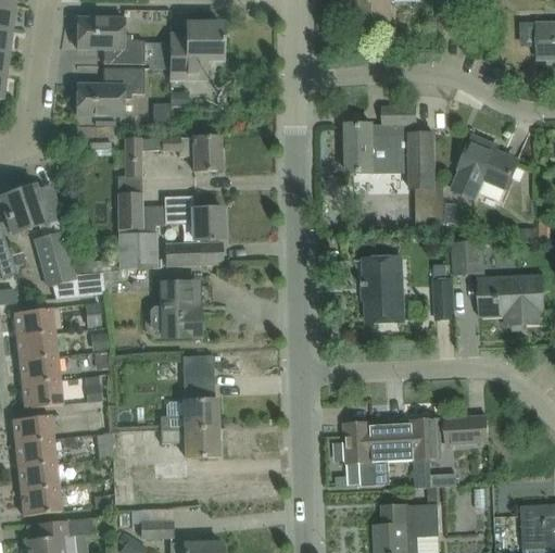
[(355,0),(356,28),(367,28),(367,30),(370,30),(370,28),(389,28),(388,0),(355,0)]
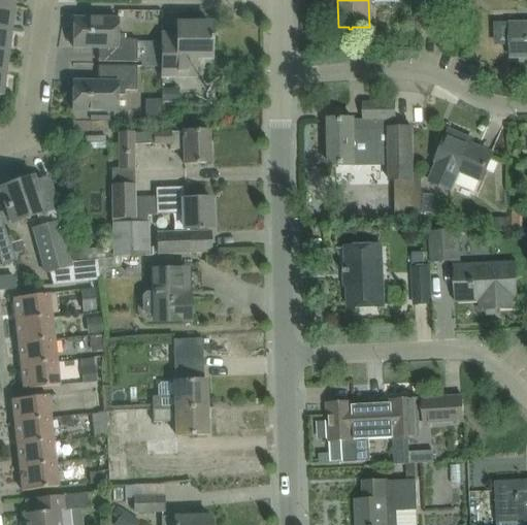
[(418,0),(420,27),(440,26),(439,0),(418,0)]
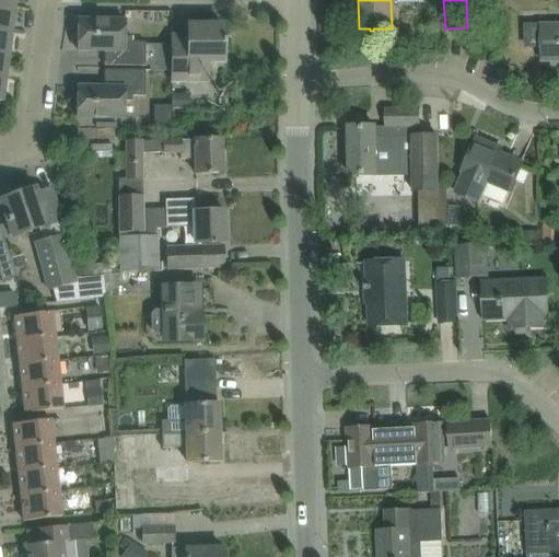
[(0,26),(12,28),(14,6),(0,2),(0,26)]
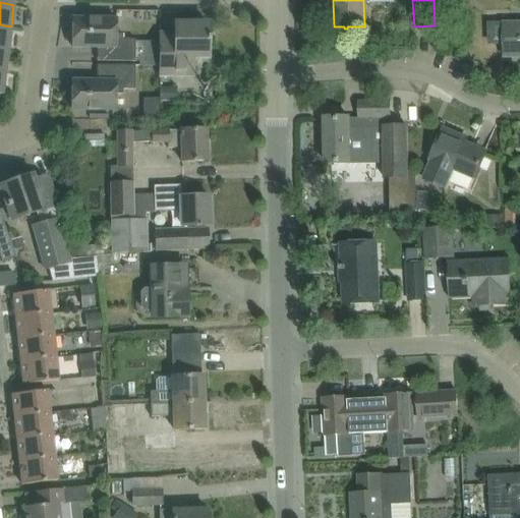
[(134,57),(134,37),(122,37),(122,33),(115,33),(115,16),(71,15),(71,45),(96,45),(96,59),(134,59),(134,57)]
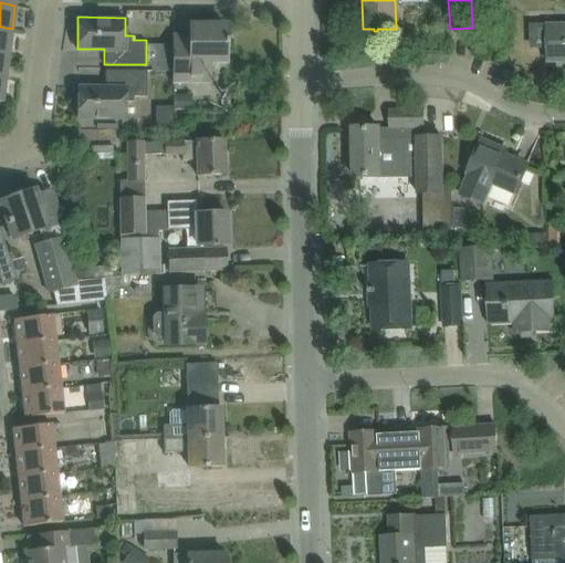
[(547,22),(531,22),(531,44),(547,44),(547,60),(564,59),(564,20),(547,21),(547,22)]
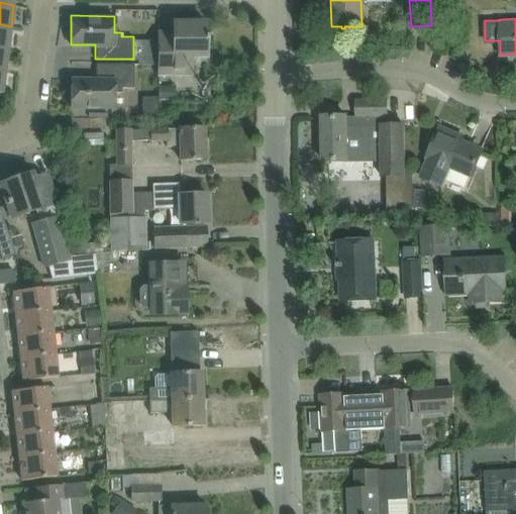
[(173,31),(158,31),(158,43),(158,63),(158,73),(190,73),(190,56),(205,56),(205,38),(207,38),(207,34),(205,34),(205,21),(173,21),(173,31)]
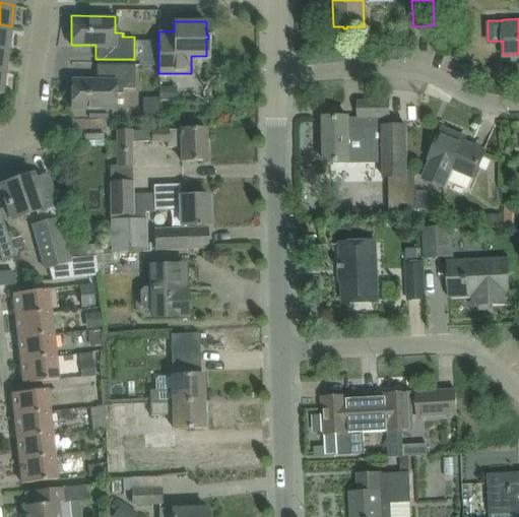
[(0,47),(8,48),(11,26),(0,24),(0,47)]
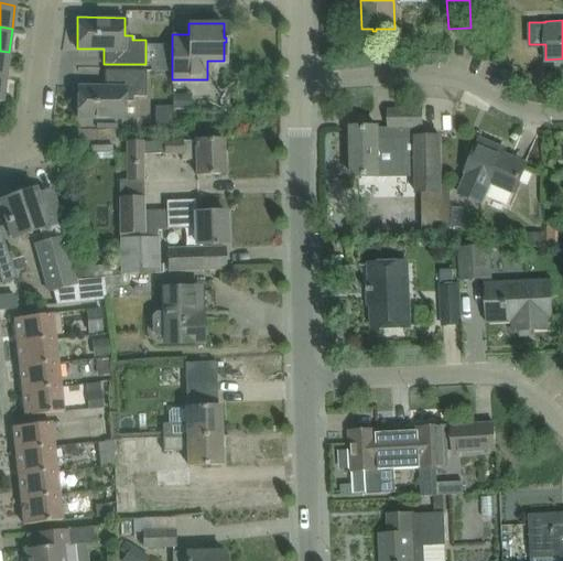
[(172,47),(154,47),(153,68),(172,68),(172,47)]
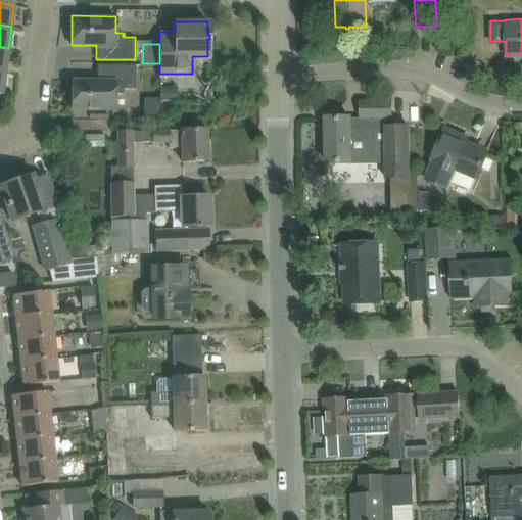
[(0,68),(5,71),(8,48),(0,47),(0,68)]
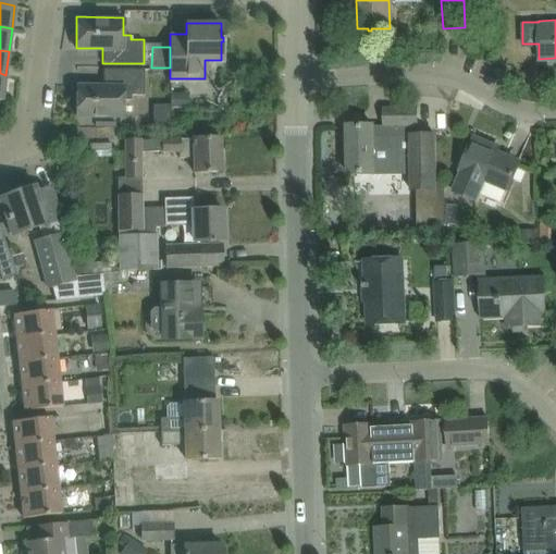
[(130,93),(143,93),(144,68),(124,68),(102,68),(102,84),(76,83),(75,114),(122,115),(122,98),(130,98),(130,93)]
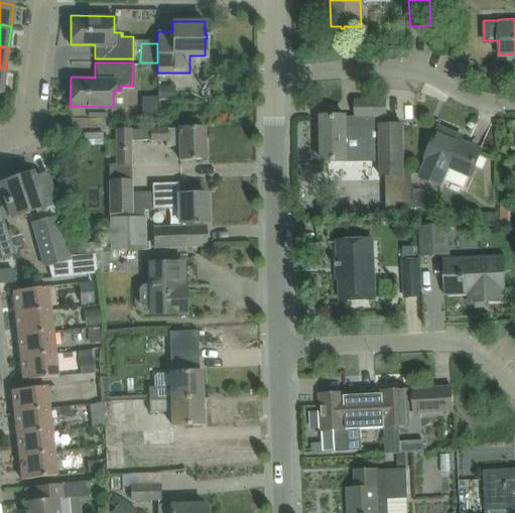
[(152,93),(152,112),(171,112),(170,92),(152,93)]
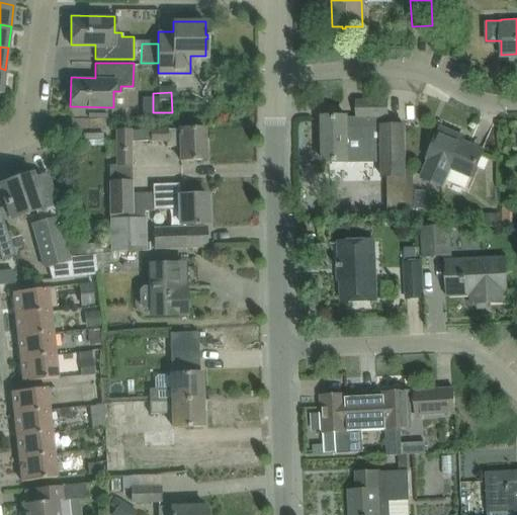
[(381,143),(381,174),(388,174),(388,207),(405,207),(405,174),(405,144),(405,123),(388,123),(386,98),(356,99),(356,114),(323,115),(323,160),(348,160),(347,151),(368,151),(372,146),(373,143),(381,143)]
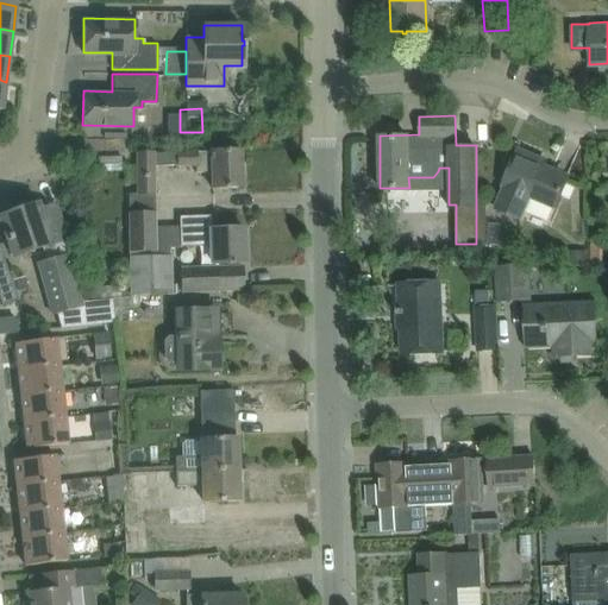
[(240,149),(217,149),(135,152),(137,193),(154,191),(154,165),(194,164),(194,170),(210,170),(210,187),(242,186),(240,149)]
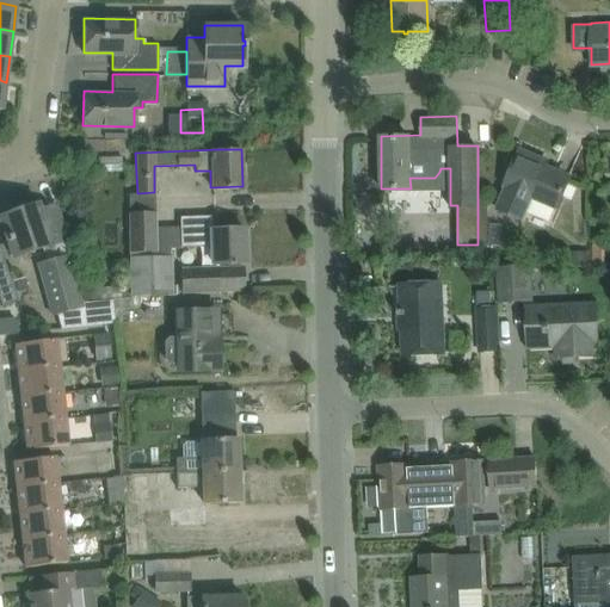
[(531,196),(556,206),(568,178),(537,165),(541,158),(521,149),(506,183),(509,183),(498,208),(522,217),(531,196)]
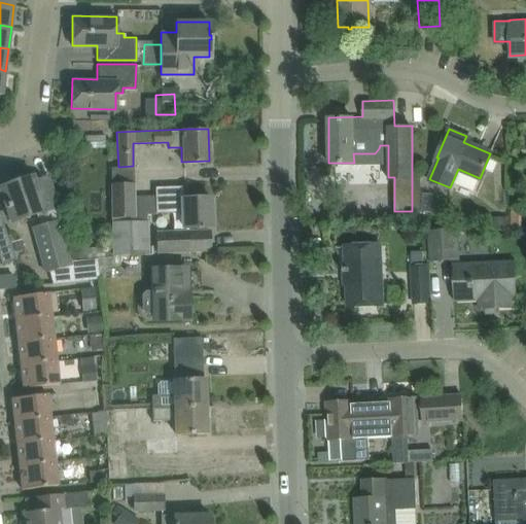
[(0,188),(6,205),(11,220),(38,211),(43,223),(38,224),(34,232),(44,270),(49,269),(53,282),(70,280),(70,279),(99,277),(98,274),(100,274),(99,257),(96,257),(96,258),(71,259),(71,263),(70,264),(56,220),(57,205),(54,195),(46,175),(34,180),(32,174),(0,185),(0,188)]
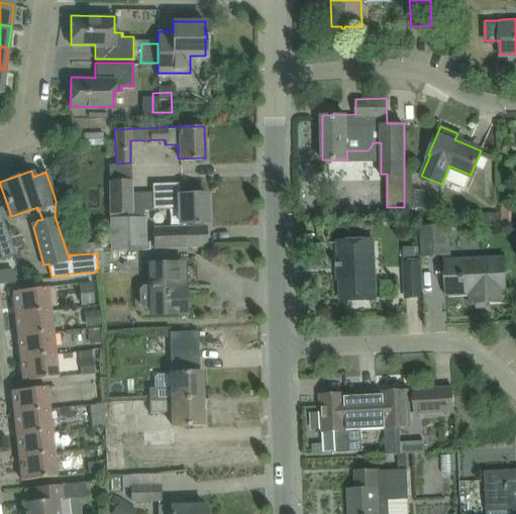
[(130,181),(109,181),(110,210),(131,210),(131,191),(130,181)]
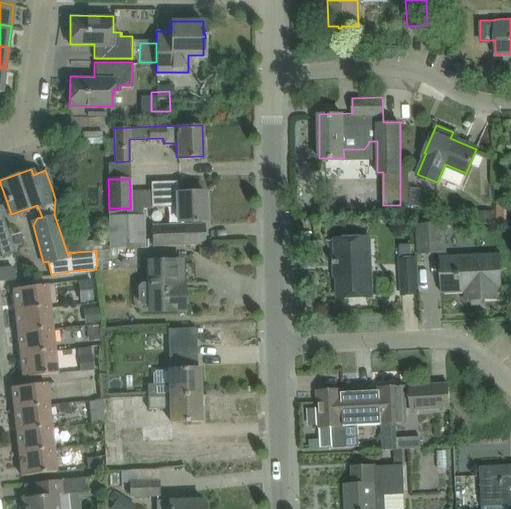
[(157,181),(149,181),(150,189),(150,205),(177,204),(177,219),(200,219),(205,219),(204,190),(177,191),(177,180),(157,181)]
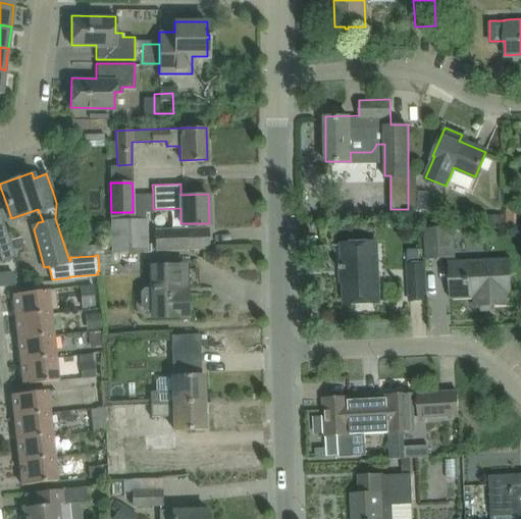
[(0,252),(2,259),(14,254),(3,221),(0,212),(0,252)]
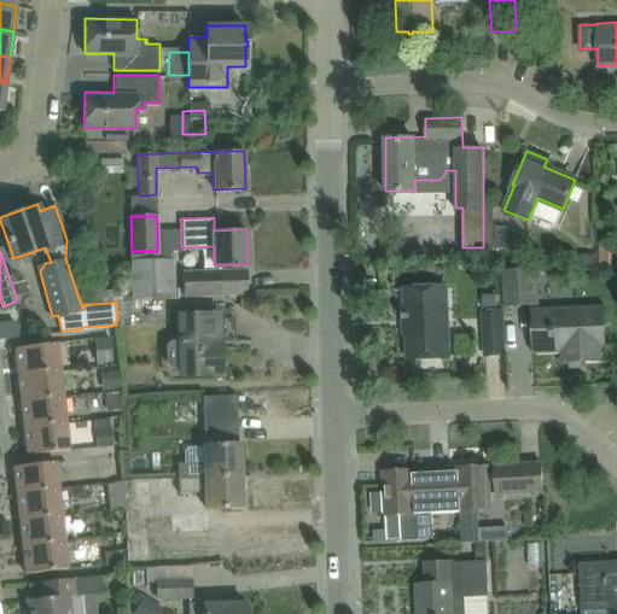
[(157,258),(132,258),(132,297),(173,296),(173,258),(157,258)]
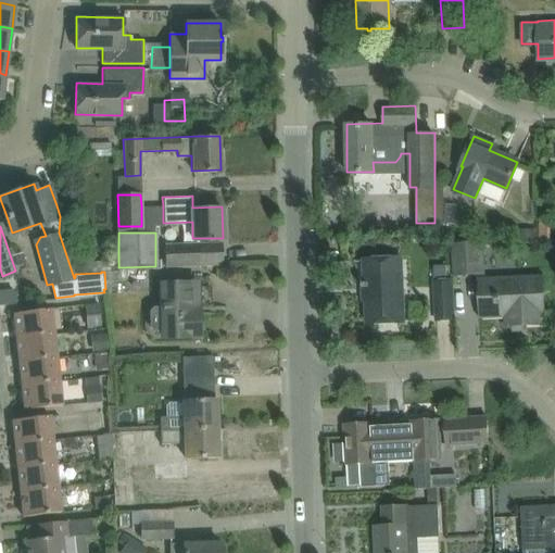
[(192,242),(166,242),(167,265),(199,264),(219,263),(218,241),(217,241),(217,238),(192,238),(192,242)]
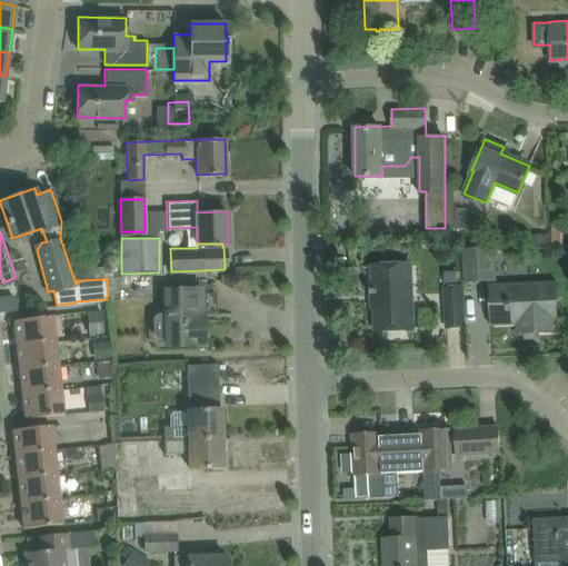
[(495,246),(464,248),(465,277),(496,276),(495,259),(516,258),(515,247),(495,248),(495,246)]
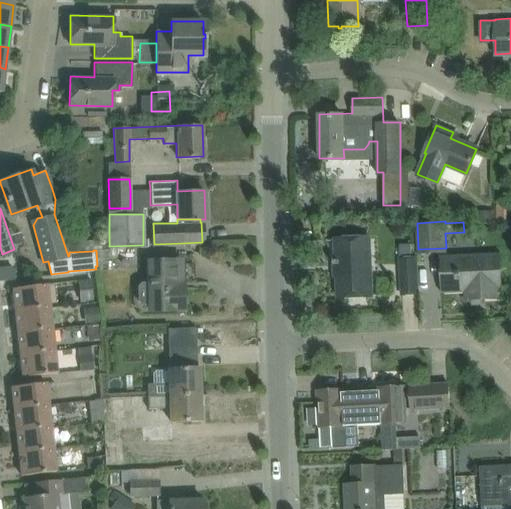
[(336,263),(337,296),(371,294),(370,274),(368,236),(325,238),(325,239),(334,238),(336,259),(333,259),(333,263),(336,263)]
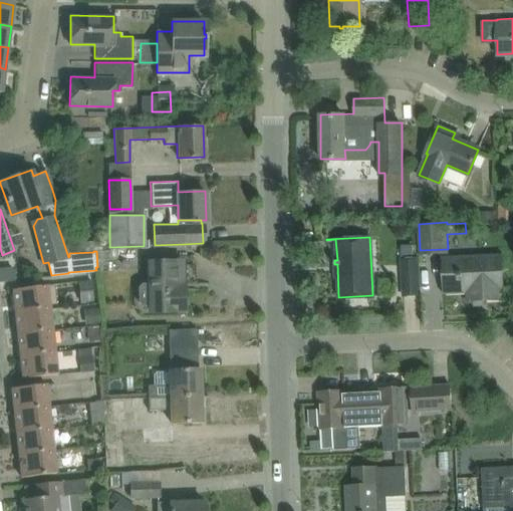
[(467,290),(468,299),(502,297),(501,288),(502,288),(501,252),(443,254),(444,291),(467,290)]
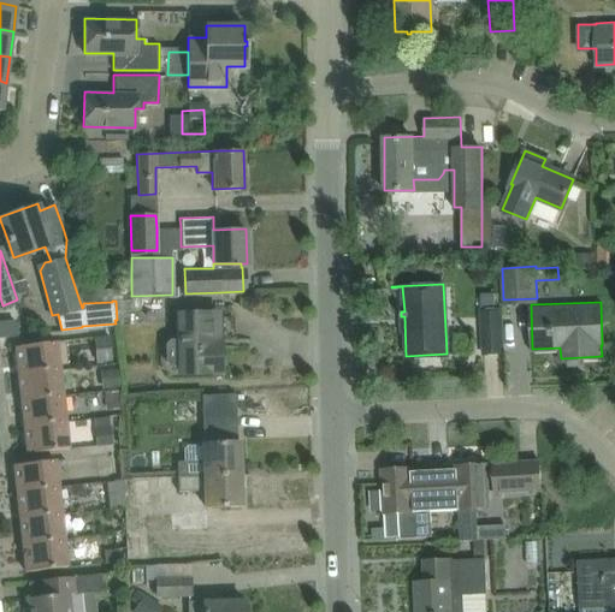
[(482,309),(482,328),(483,352),(502,351),(501,308),(482,309)]
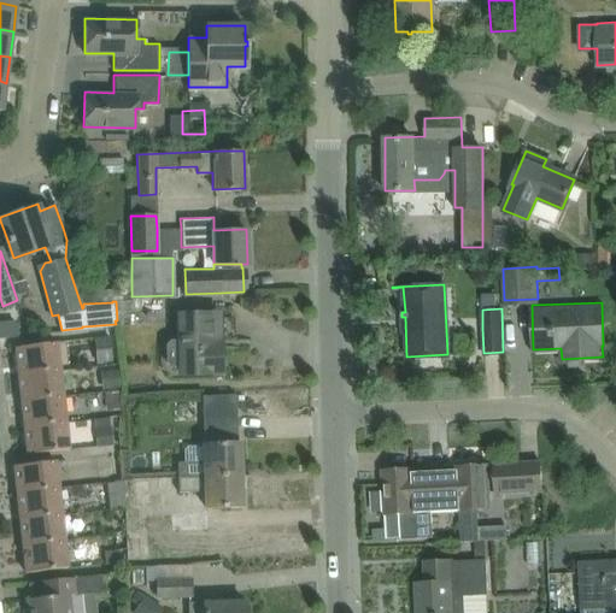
[(181,339),(171,339),(165,345),(165,363),(170,366),(182,366),(182,371),(217,370),(217,345),(211,345),(210,314),(180,316),(181,339)]
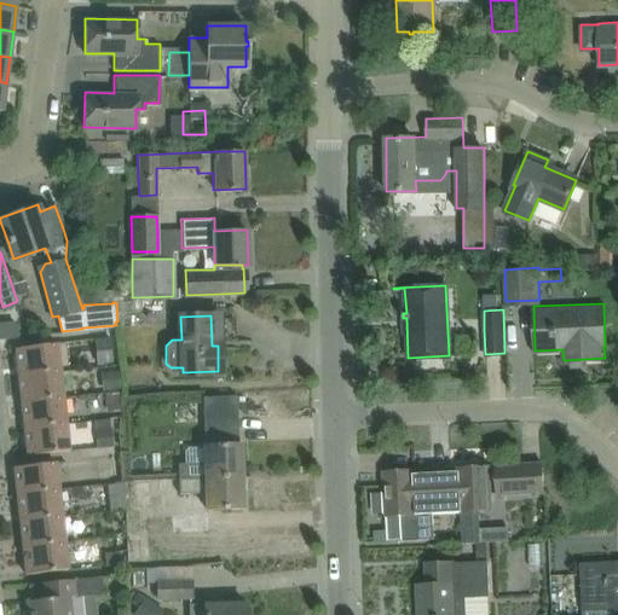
[(13,320),(0,321),(3,337),(19,336),(13,320)]
